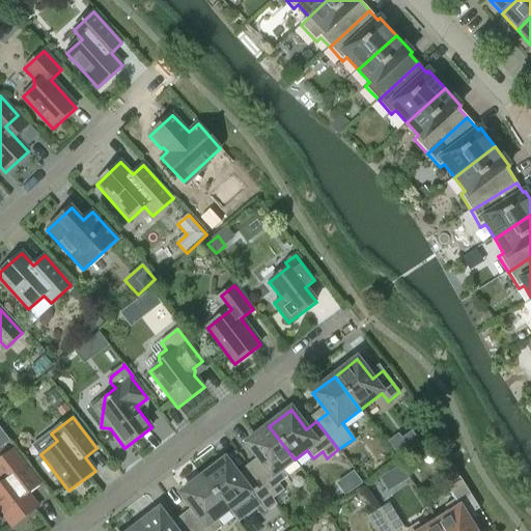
[(0,449),(0,450),(11,439),(0,426),(0,449)]
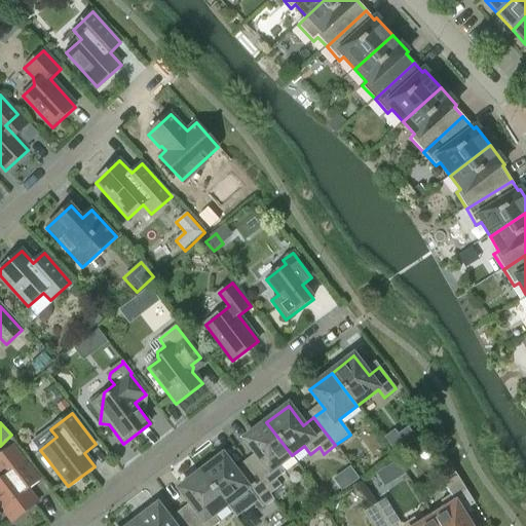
[(259,459),(249,466),(270,495),(282,486),(276,480),(286,474),(279,465),(292,455),(266,422),(245,440),(259,459)]
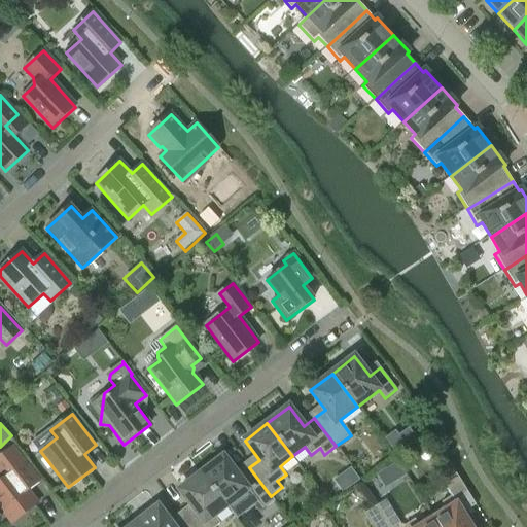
[(39,482),(28,467),(12,447),(0,456),(0,473),(1,476),(0,482),(0,481),(0,513),(1,514),(5,513),(12,524),(38,504),(26,490),(30,487),(31,488),(39,482)]
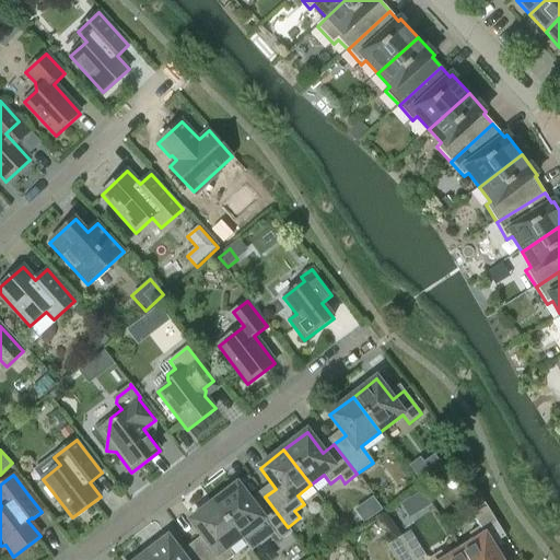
[(237,485),(214,503),(241,538),(252,552),(275,535),(277,538),(289,528),(288,527),(265,497),(254,505),(237,485)]
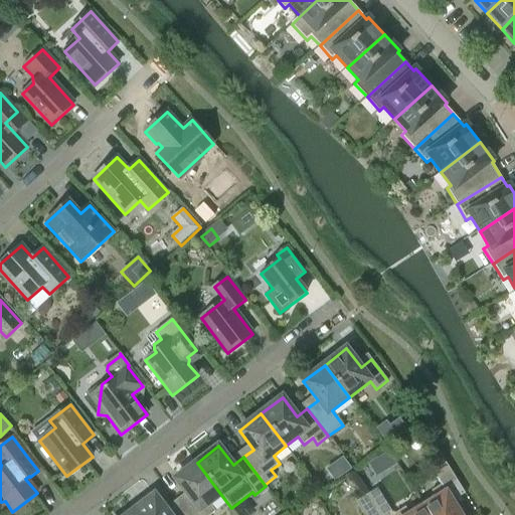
[(460,514),(449,496),(461,488),(453,475),(439,451),(427,458),(435,469),(433,470),(442,485),(432,491),(437,499),(423,507),(427,514),(460,514)]
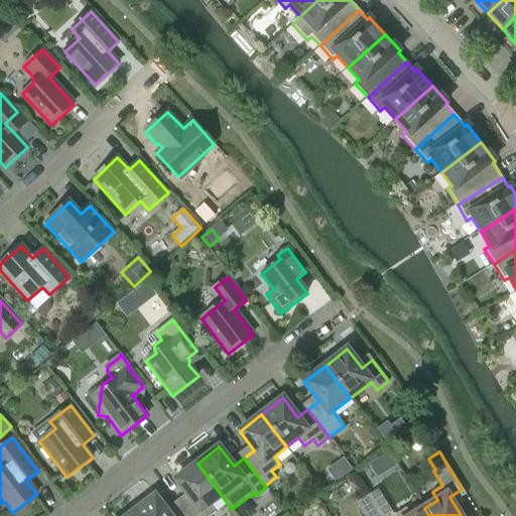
[(222,496),(198,464),(175,480),(190,499),(179,507),(186,515),(211,515),(216,513),(210,505),(222,496)]
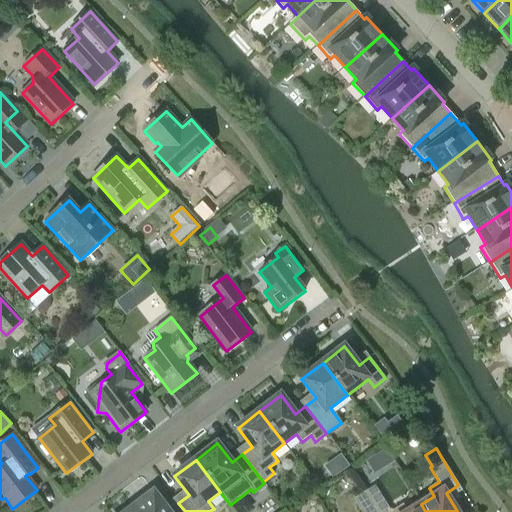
[(375,486),(364,493),(376,511),(385,511),(390,510),(375,486)]
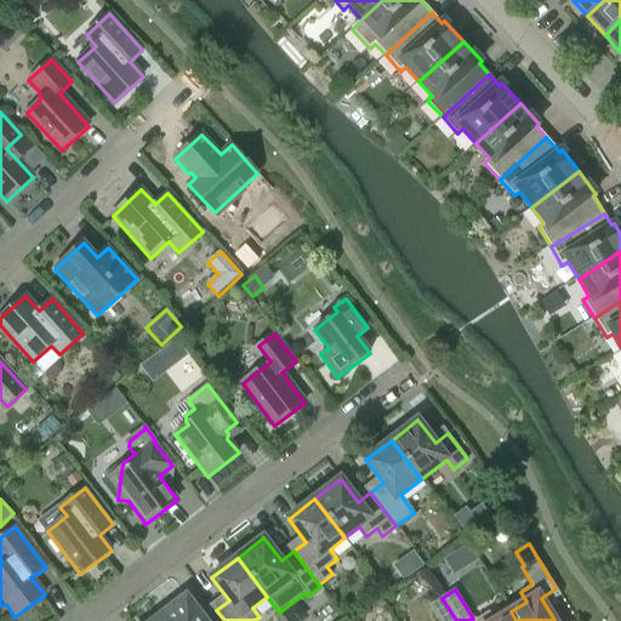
[(187,597),(160,616),(164,620),(224,620),(216,610),(204,620),(187,597)]
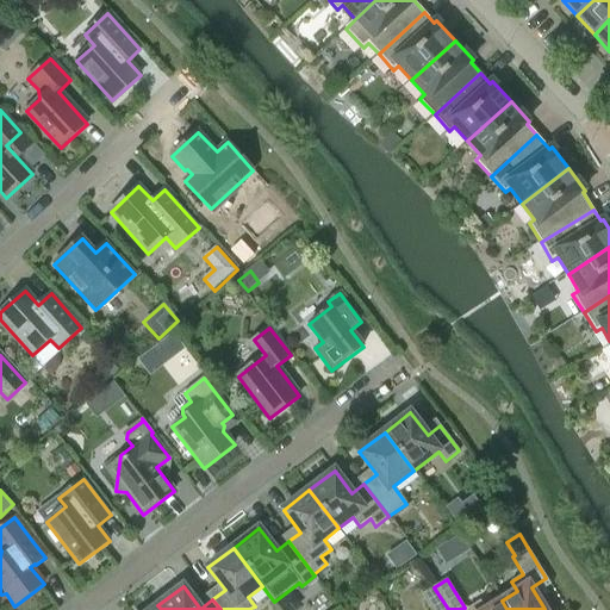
[(430,609),(448,609),(434,587),(422,595),(430,609)]
